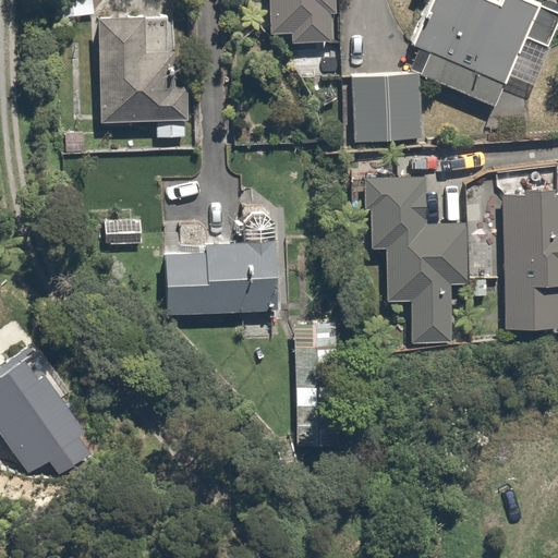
[(161,77),(162,38),(162,0),(84,0),(85,112),(185,111),(185,77),(161,77)]
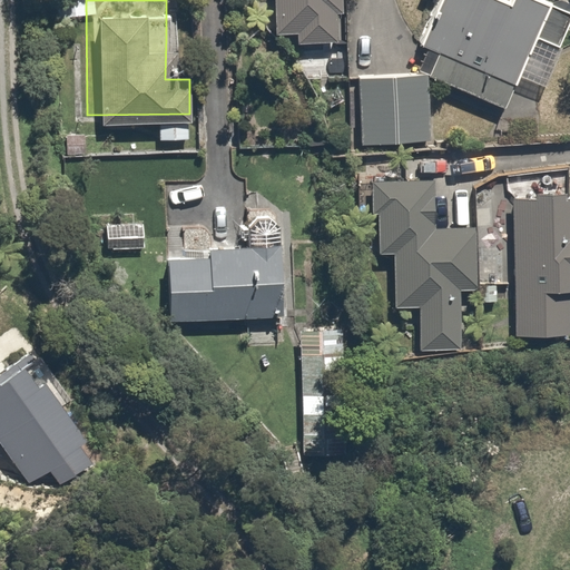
[(285,33),(343,29),(341,0),(259,0),(262,23),(284,21),(285,33)]
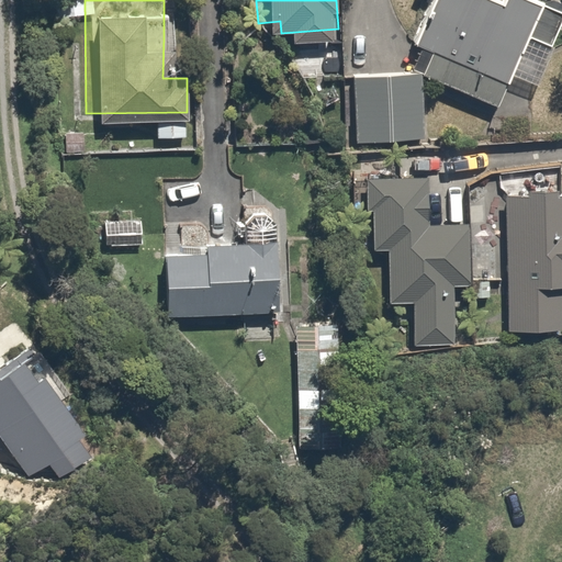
[(497,108),(531,36),(555,46),(561,29),(561,12),(529,0),(506,0),(504,7),(490,0),(440,0),(420,45),(436,53),(426,77),(497,108)]
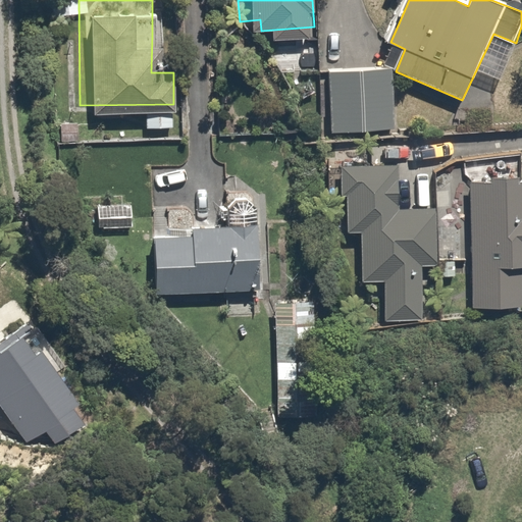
[(393,68),(328,72),(330,134),(398,131),(393,68)]
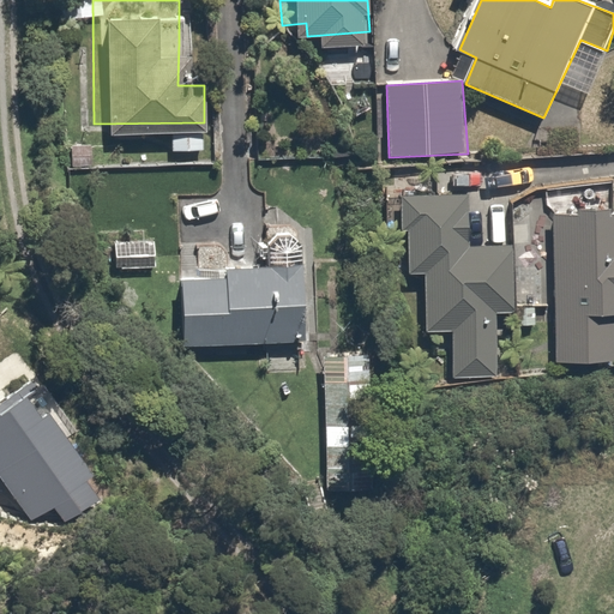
[(468,196),(403,196),(403,232),(409,232),(410,274),(426,274),(427,332),(452,331),(453,378),(497,375),(497,313),(516,313),(515,245),(470,247),(468,196)]
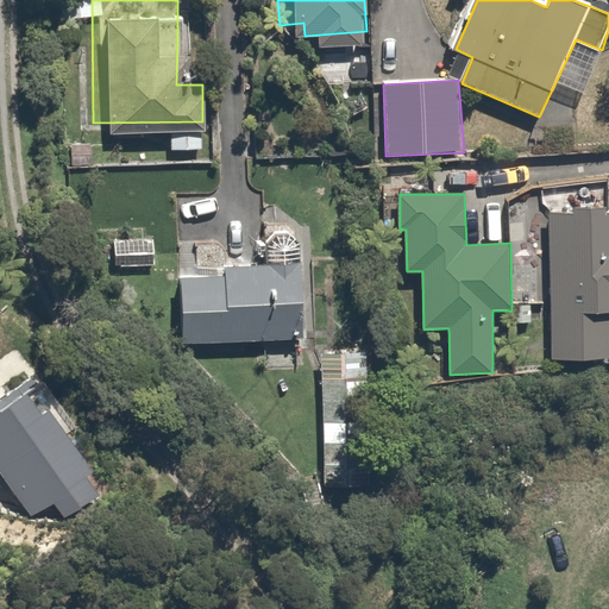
[(575,215),(550,214),(551,358),(608,355),(608,213),(608,214),(608,207),(573,208),(575,215)]
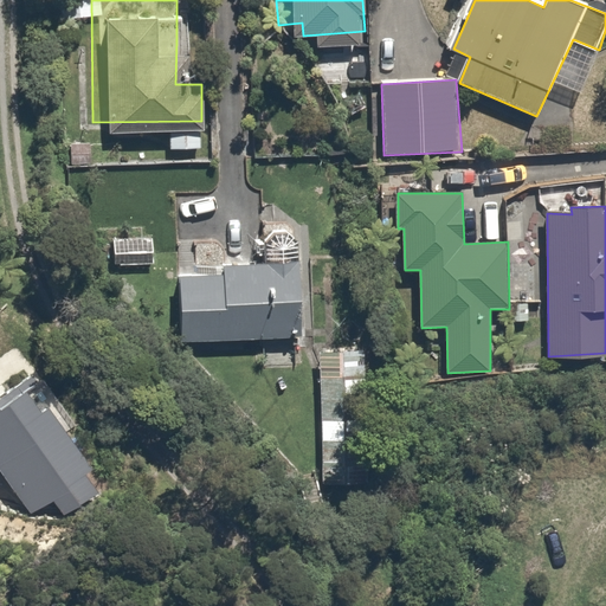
[(153,233),(103,231),(102,259),(153,262),(153,233)]
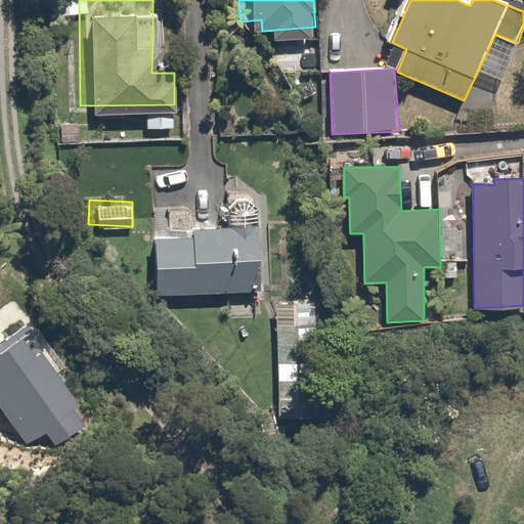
[(173,222),(142,221),(140,285),(243,290),(246,237),(217,236),(218,212),(173,210),(173,222)]
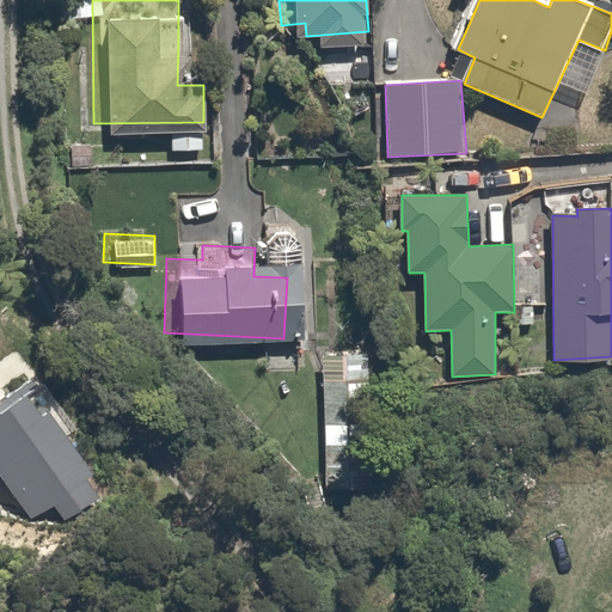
[(359,343),(310,346),(313,434),(362,432),(359,343)]
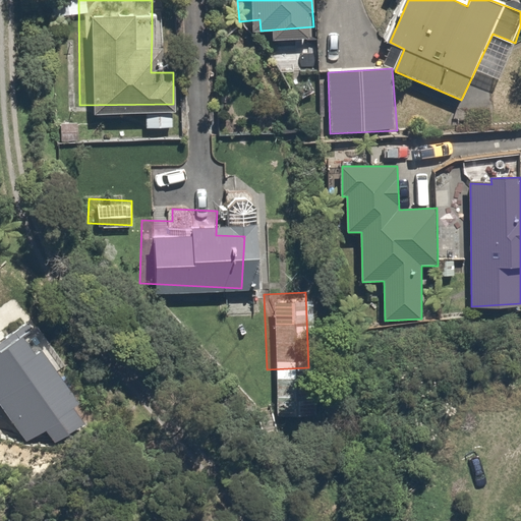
[(0,407),(25,442),(46,430),(55,443),(85,424),(73,409),(79,404),(44,352),(38,355),(23,338),(1,353),(0,352),(0,407)]
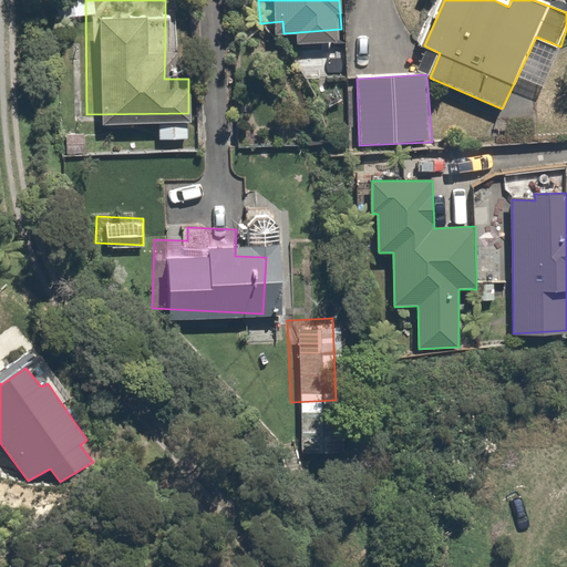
All buildings are outlined.
